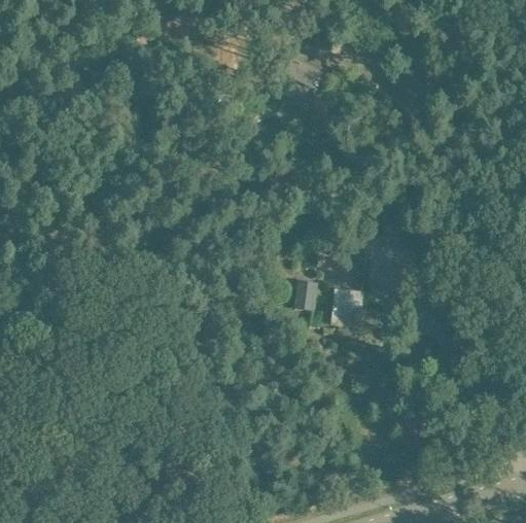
[(319,251),(318,259),(325,260),(327,252),(319,251)]
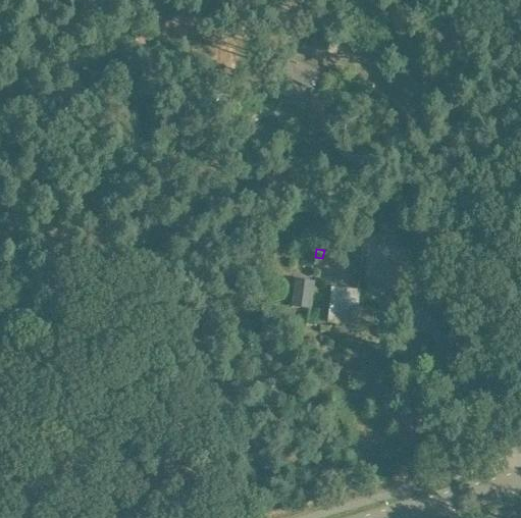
[(296,276),(292,304),(312,307),(316,279),(296,276)]
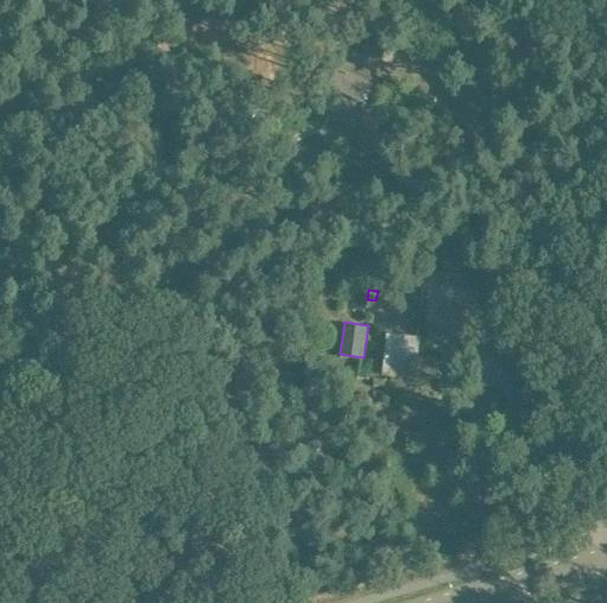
[(415,374),(418,336),(389,334),(386,351),(384,351),(384,359),(386,359),(384,372),(415,374)]
